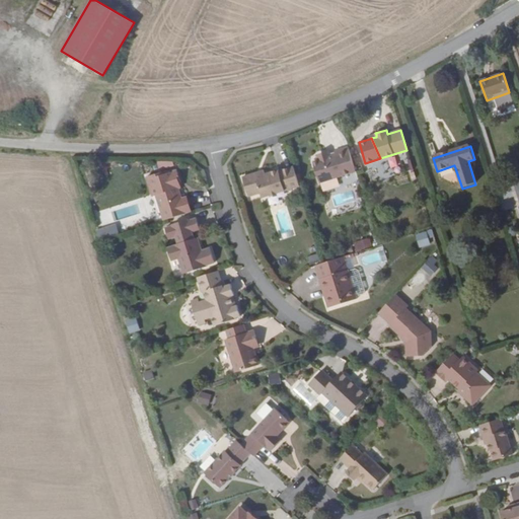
[(355,171),(348,147),(335,151),(335,152),(336,154),(330,156),(329,154),(325,151),(320,153),(318,157),(319,160),(313,161),(319,182),(355,171)]
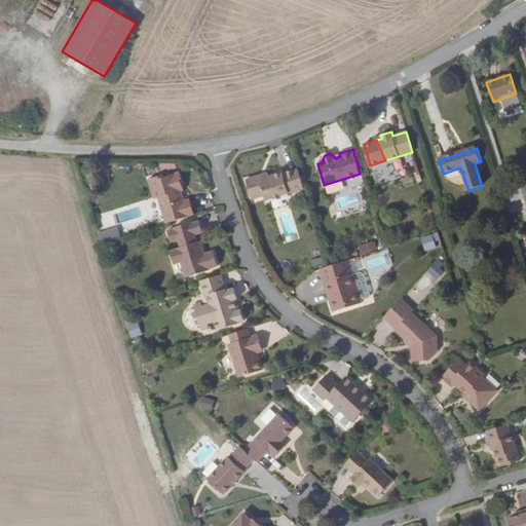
[(297,168),(289,172),(297,190),(303,188),(297,168)]
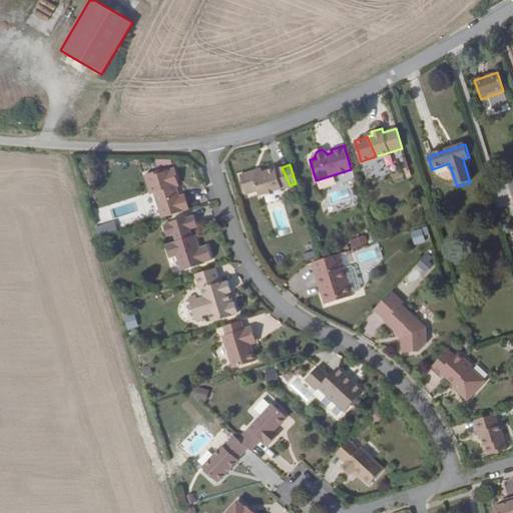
[(290,185),(282,167),(277,169),(276,168),(263,171),(253,173),(252,172),(252,170),(239,175),(245,194),(259,190),(260,194),(269,192),(269,193),(274,191),(274,190),(290,185)]
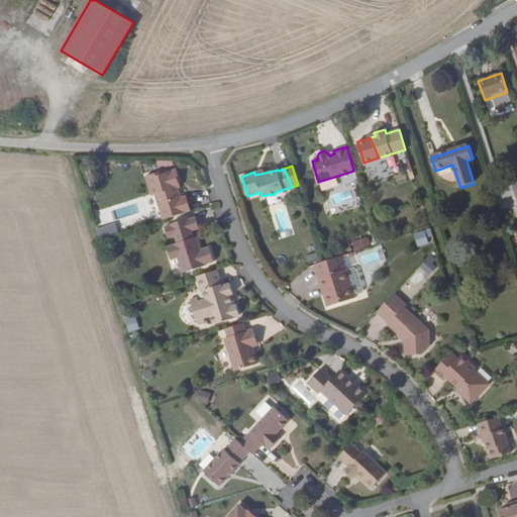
[(156,194),(164,219),(191,210),(186,196),(182,198),(178,187),(177,182),(180,181),(177,170),(167,173),(167,170),(146,176),(152,195),(156,194)]
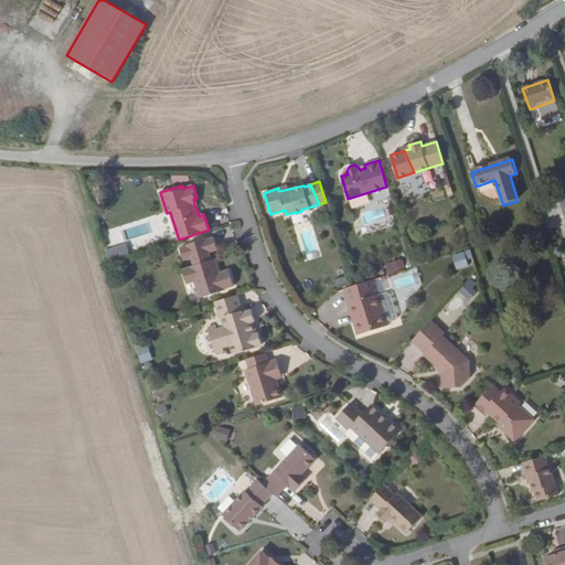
[(220,273),(217,264),(213,265),(211,258),(209,252),(217,248),(214,236),(205,240),(205,238),(188,244),(189,245),(180,247),(184,258),(192,256),(194,264),(191,266),(190,266),(182,269),(187,283),(194,280),(200,297),(225,289),(224,288),(234,285),(228,269),(220,273)]
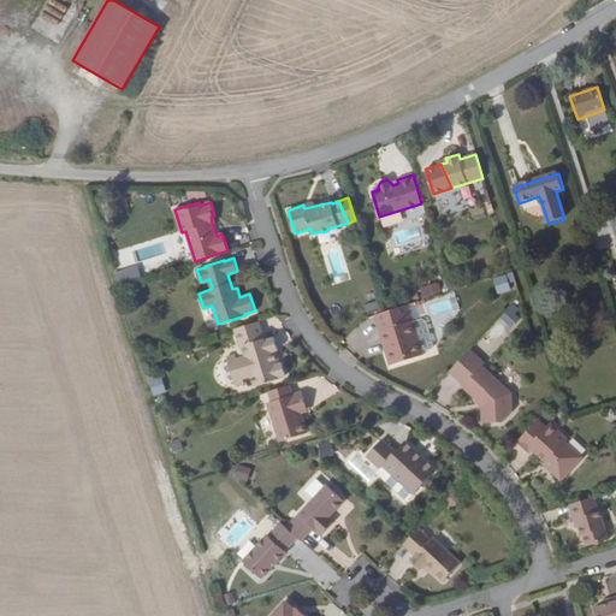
[(118,284),(141,276),(136,264),(114,272),(118,284)]
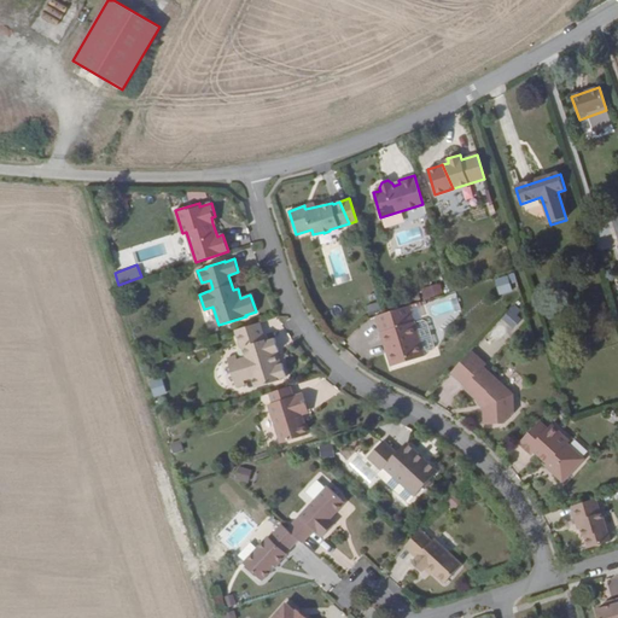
[(512,290),(519,287),(514,272),(508,274),(512,290)]
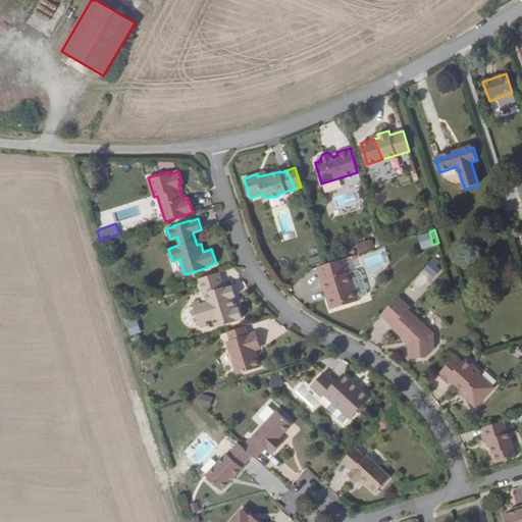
[(371,239),(356,244),(358,253),(374,248),(371,239)]
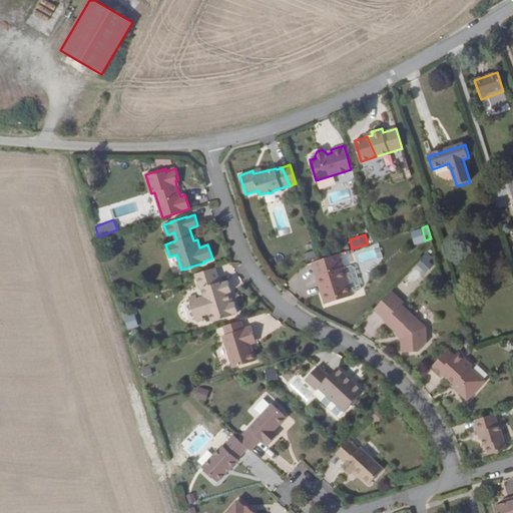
[(427,252),(416,265),(424,272),(435,260),(427,252)]
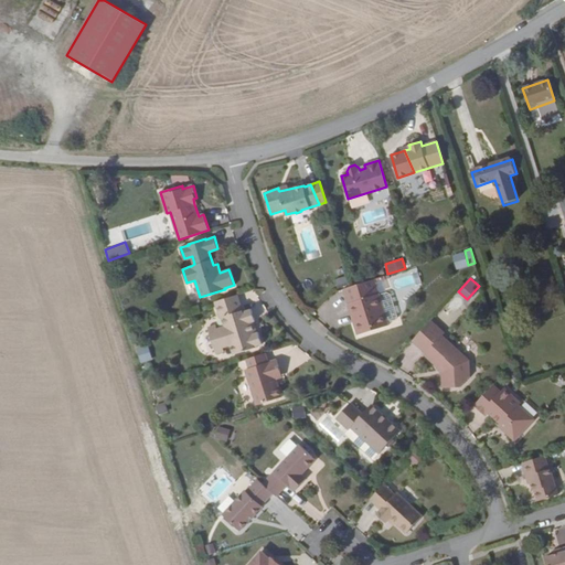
[(374,279),(343,289),(350,311),(353,310),(355,319),(354,322),(358,334),(387,326),(387,321),(379,295),(374,279)]
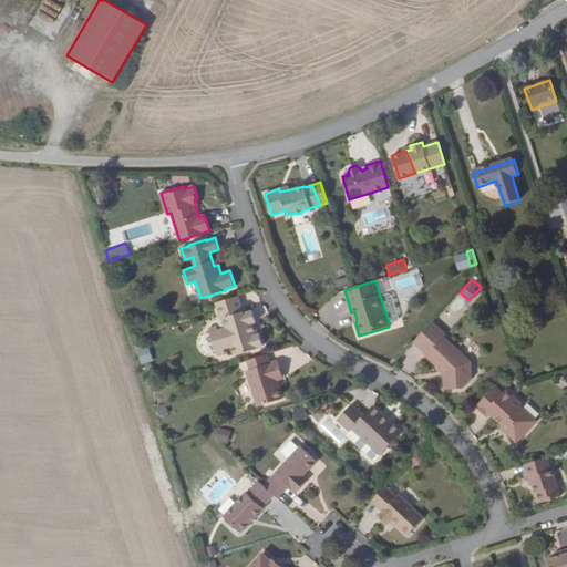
[(380,296),(389,322),(397,320),(399,317),(391,295),(388,292),(380,296)]
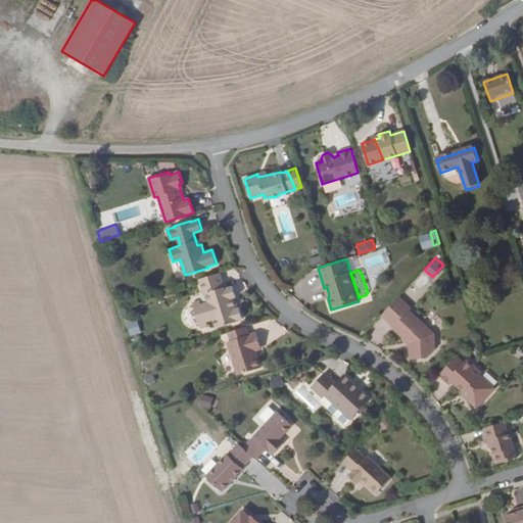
[(225,288),(220,273),(199,279),(203,294),(205,293),(208,301),(215,299),(221,317),(214,319),(217,327),(235,322),(235,321),(242,318),(239,307),(238,307),(236,308),(233,298),(234,297),(236,297),(233,286),(225,288)]
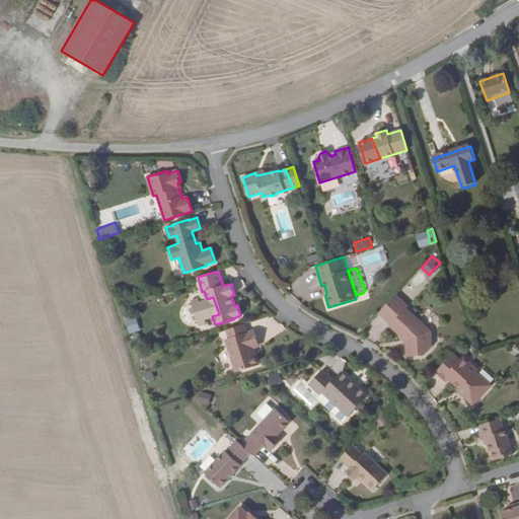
[(395,294),(378,313),(390,324),(389,325),(402,338),(406,342),(406,343),(406,356),(423,355),(431,347),(429,329),(405,308),(408,306),(395,294)]
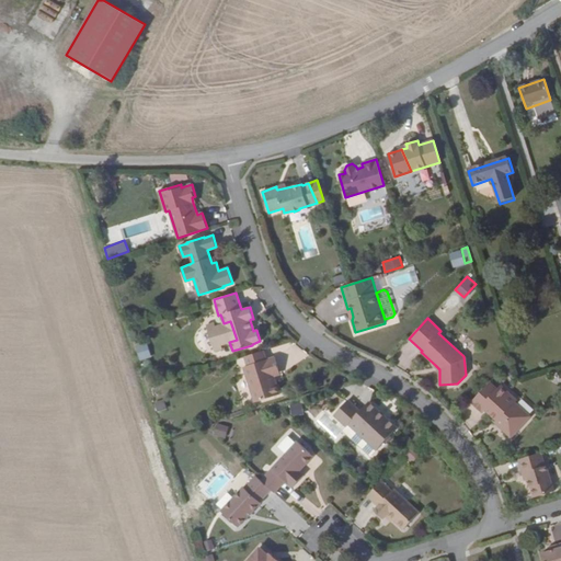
[(139,361),(151,356),(146,342),(134,346),(139,361)]
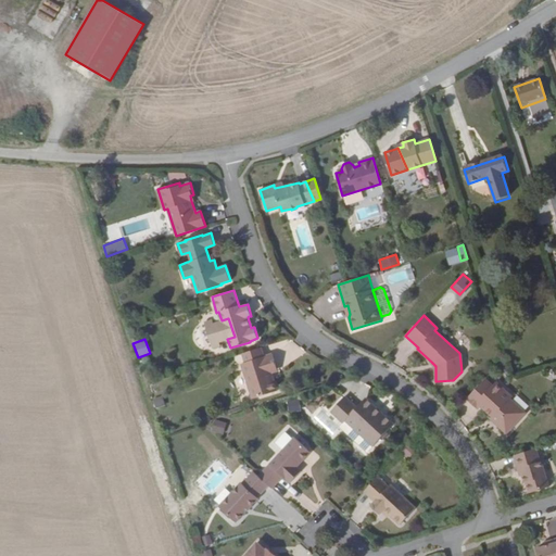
[(262,346),(243,353),(247,362),(242,364),(253,399),(277,391),(272,373),(269,366),(276,364),(274,354),(265,356),(262,346)]
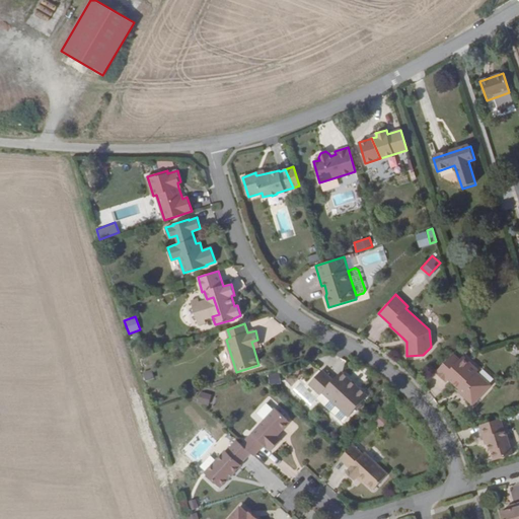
[(474,402),(490,385),(490,384),(476,371),(477,370),(463,356),(459,359),(452,353),(435,372),(446,381),(449,379),(460,389),(464,393),(463,397),(468,402),(473,401),(474,402)]
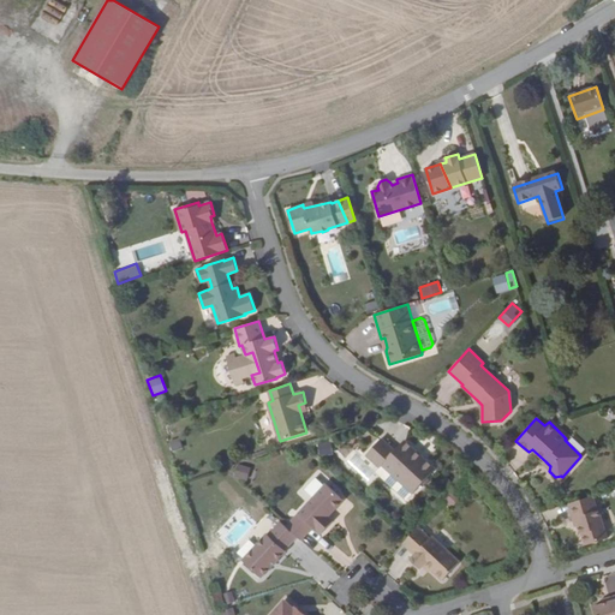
[(179,437),(168,441),(172,451),(181,448),(179,437)]
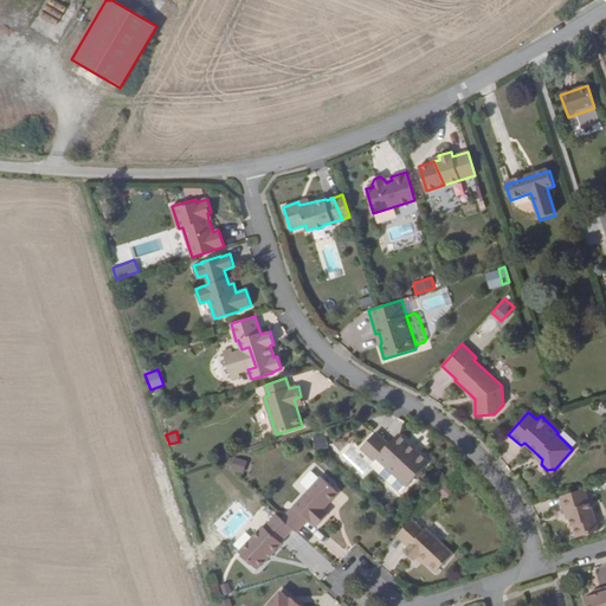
[(373,461),(375,457),(378,456),(395,474),(394,475),(406,485),(429,462),(419,452),(416,452),(414,455),(405,445),(406,444),(406,440),(399,432),(388,443),(375,431),(360,447),(373,461)]
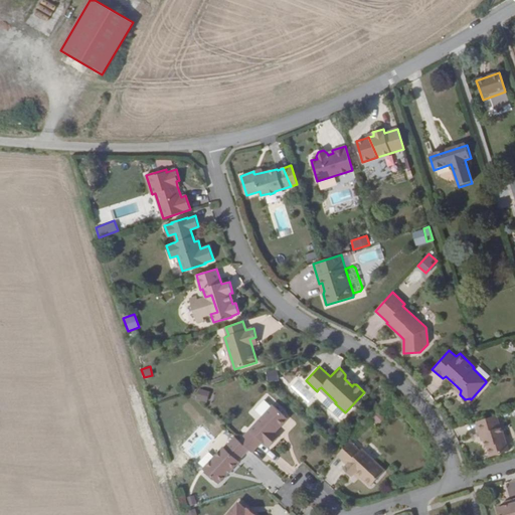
[(277,372),(268,372),(268,381),(277,380),(277,372)]
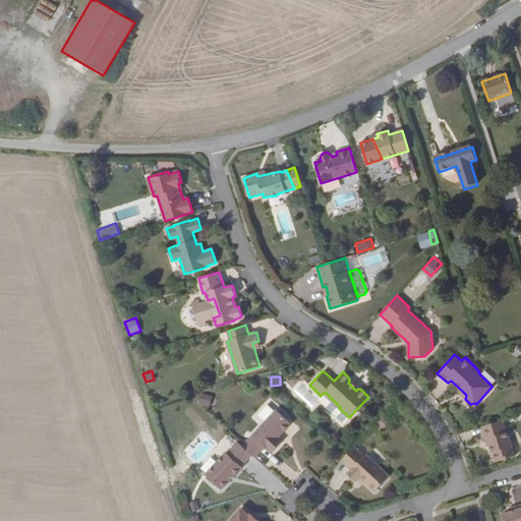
[(360,389),(349,379),(349,382),(348,383),(356,391),(357,389),(360,389)]
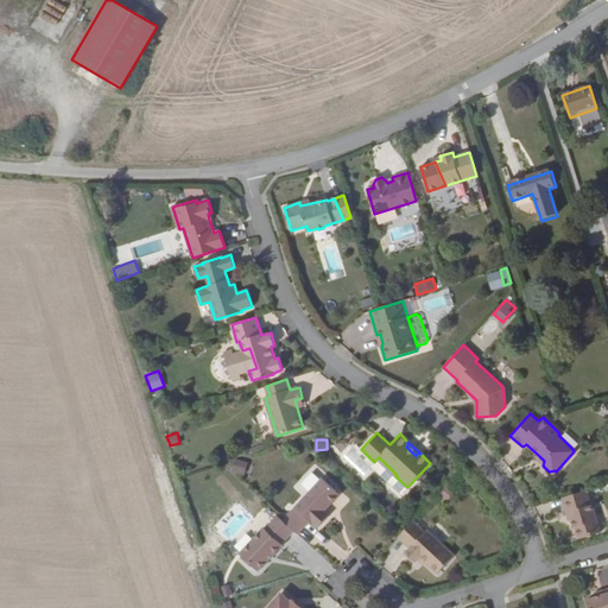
[(379,457),(377,458),(396,476),(397,475),(379,457)]
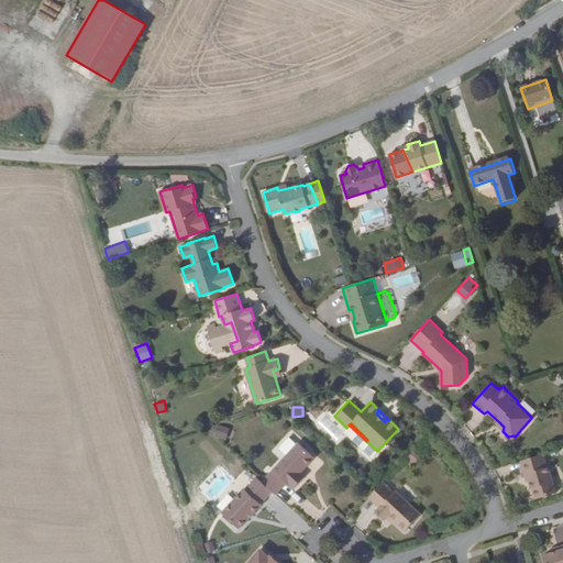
[(213,437),(225,440),(230,428),(217,424),(213,437)]
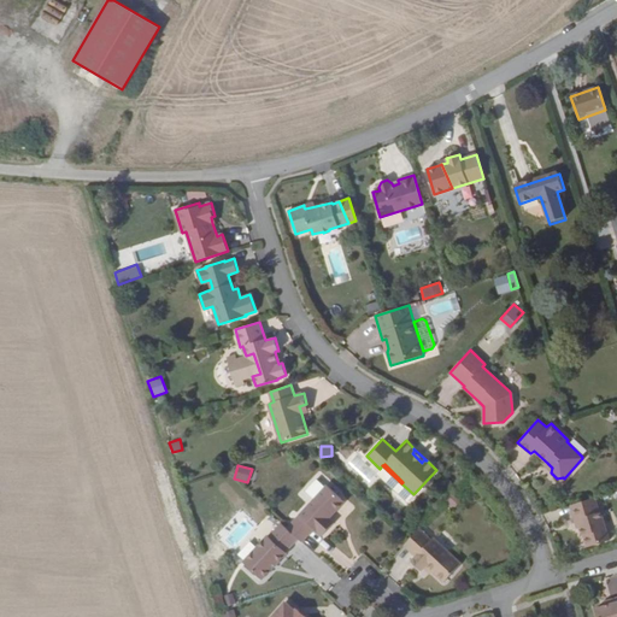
[(298,538),(300,540),(313,528),(316,530),(317,529),(322,534),(333,522),(328,517),(329,516),(329,512),(333,509),(335,509),(341,503),(341,499),(327,485),(287,528),(298,538)]
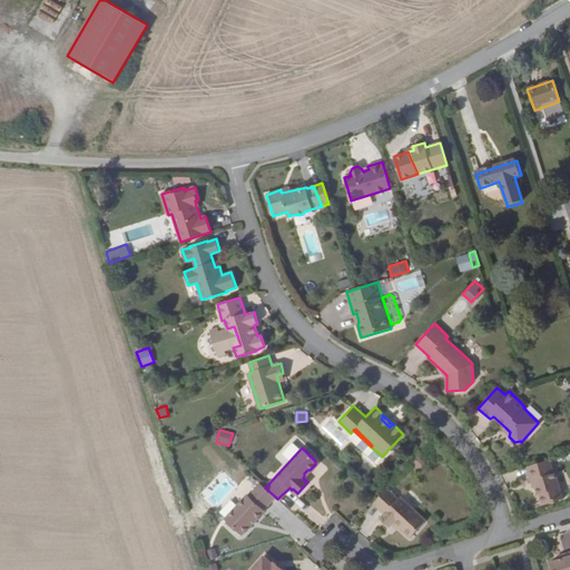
[(547,460),(523,467),(529,481),(531,481),(533,488),(536,495),(537,495),(540,505),(561,499),(552,472),(551,473),(547,460)]
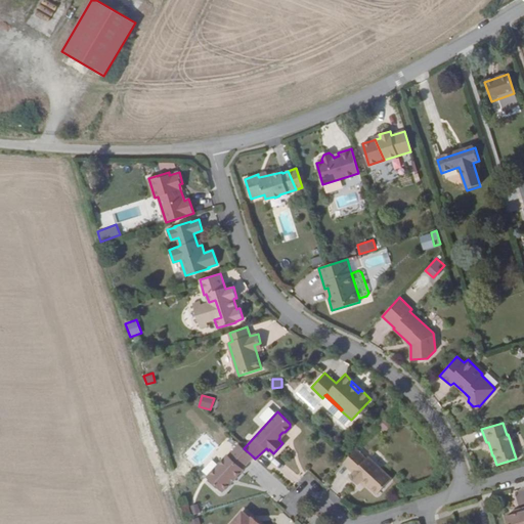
[(244,448),(239,444),(228,455),(227,454),(207,476),(218,487),(222,491),(243,469),(242,468),(253,456),(244,448)]
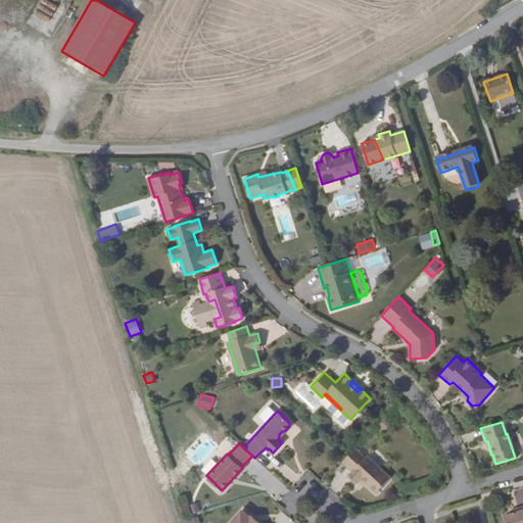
[(354,447),(342,462),(352,471),(348,475),(357,483),(359,481),(361,479),(367,484),(376,493),(390,477),(367,456),(365,457),(354,447)]
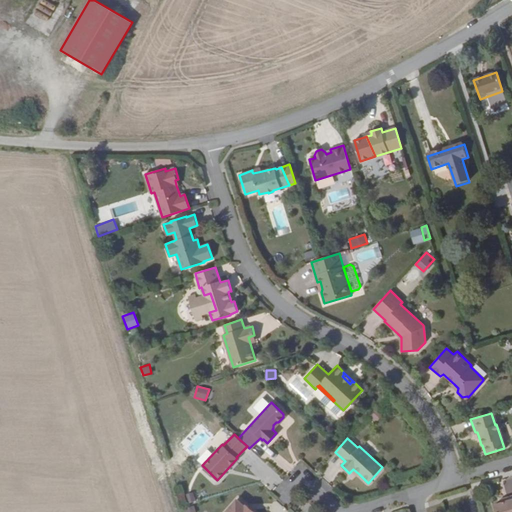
[(213,476),(202,465),(199,468),(210,478),(213,476)]
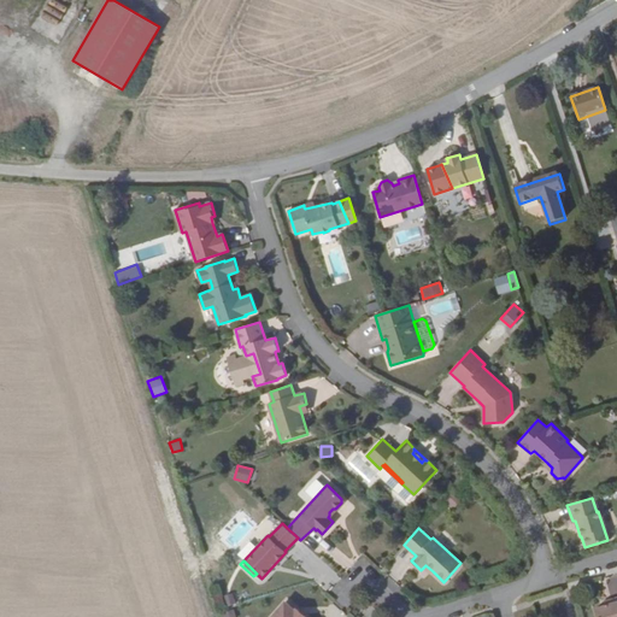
[(616,576),(606,579),(609,587),(616,586),(616,576)]
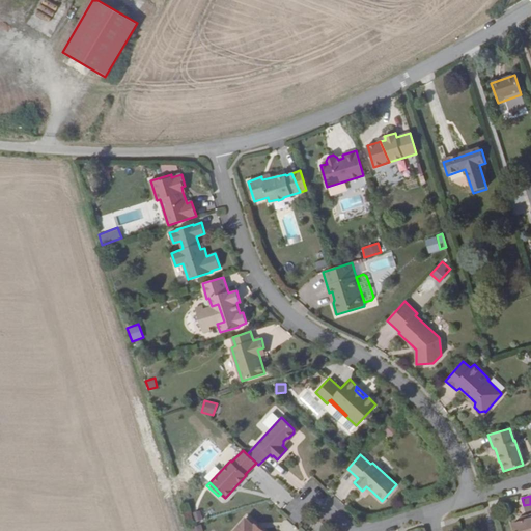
[(194,522),(203,520),(200,510),(192,512),(194,522)]
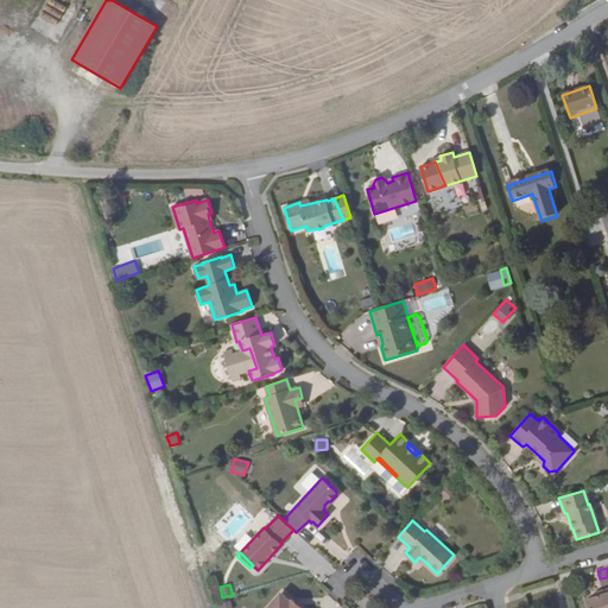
[(607,607),(607,588),(600,591),(601,595),(595,596),(587,599),(588,607),(607,607)]
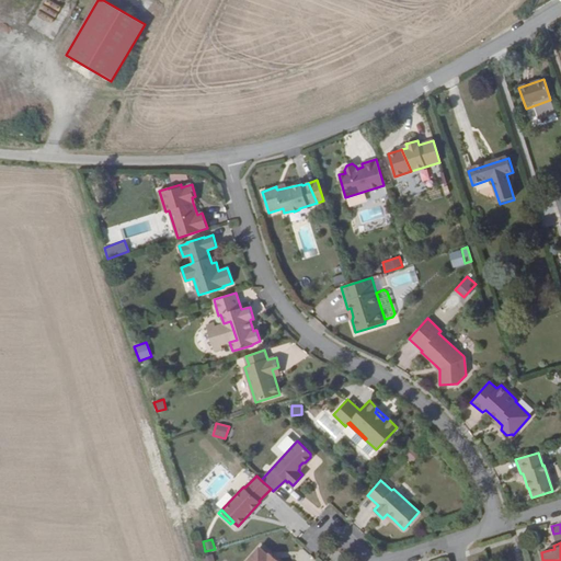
[(267,553),(259,546),(244,560),(276,560),(277,560),(270,552),(267,553)]
